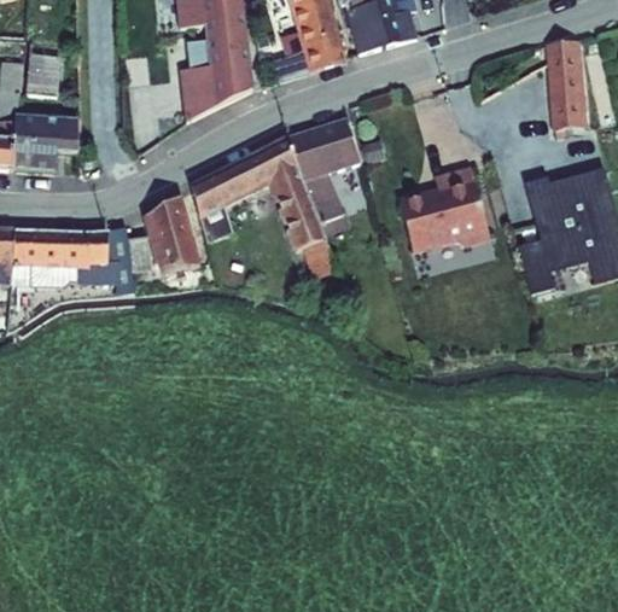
[(181,69),(187,121),(252,88),(242,0),(178,0),(181,27),(208,23),(210,39),(187,41),(191,68),(181,69)]
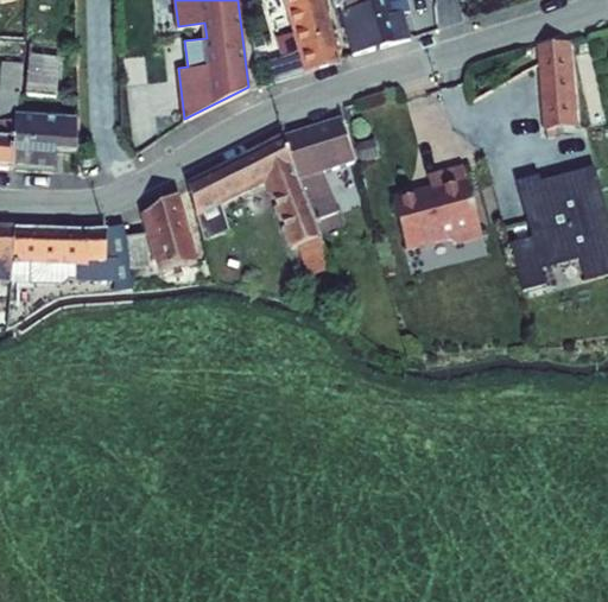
[(270,58),(276,78),(340,58),(323,0),(287,0),(297,29),(284,32),(289,49),(287,54),(270,58)]
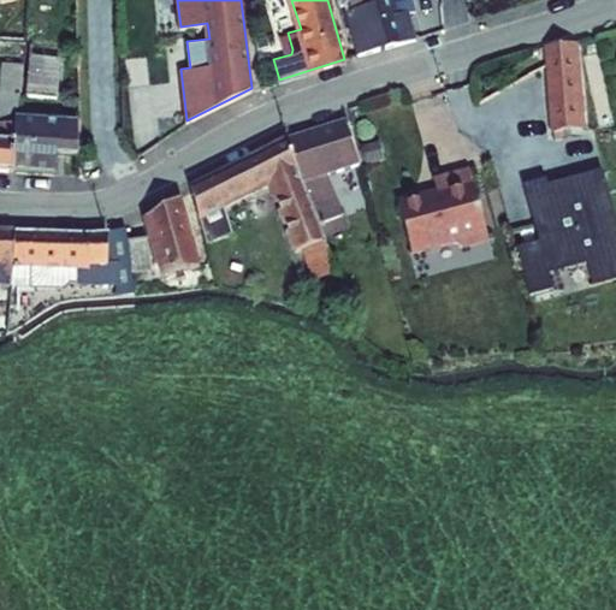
[(359,52),(416,35),(409,7),(397,11),(394,0),(339,0),(341,4),(345,3),(359,52)]
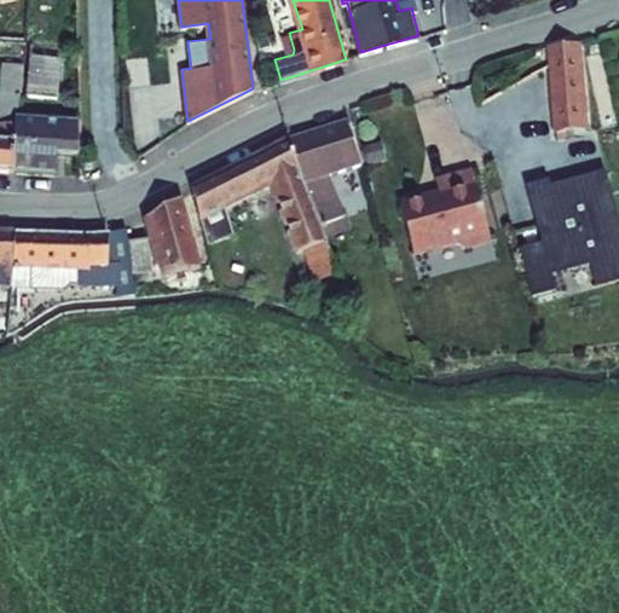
[(289,33),(283,35),(275,59),(293,55),(294,50),(289,33)]
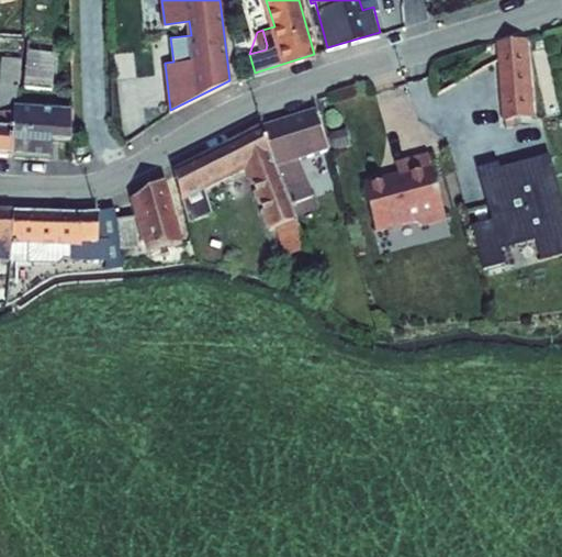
[(526,34),(499,37),(506,117),(531,114),(526,34)]
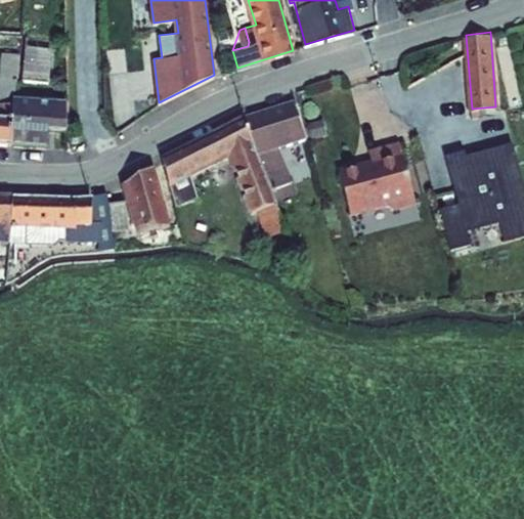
[(26,45),(24,79),(46,80),(48,47),(26,45)]
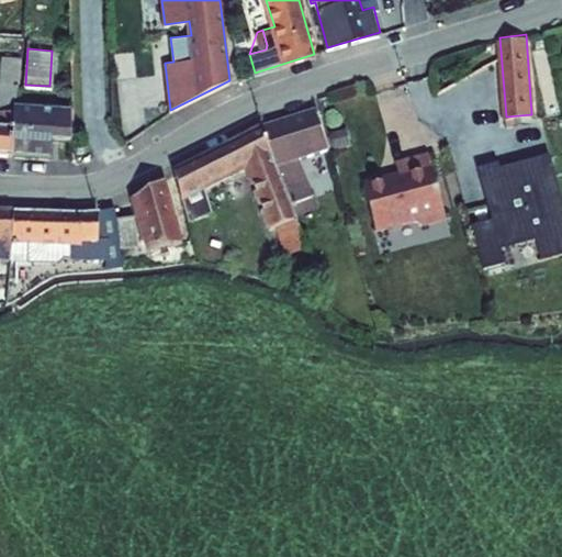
[(3,55),(0,103),(0,102),(0,152),(13,153),(18,103),(22,56),(3,55)]
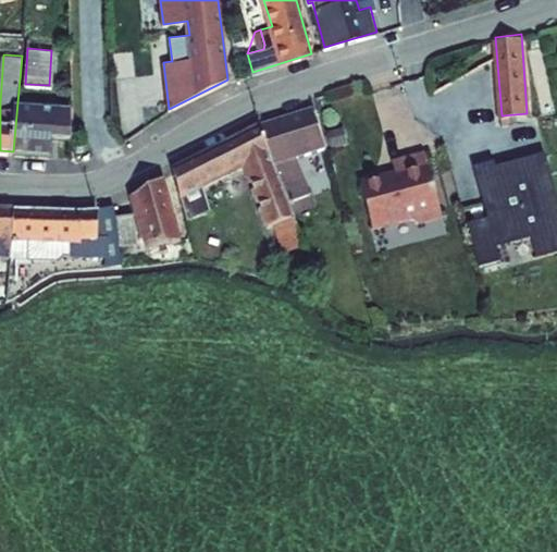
[(60,106),(17,102),(13,151),(51,154),(52,136),(59,136),(60,106)]
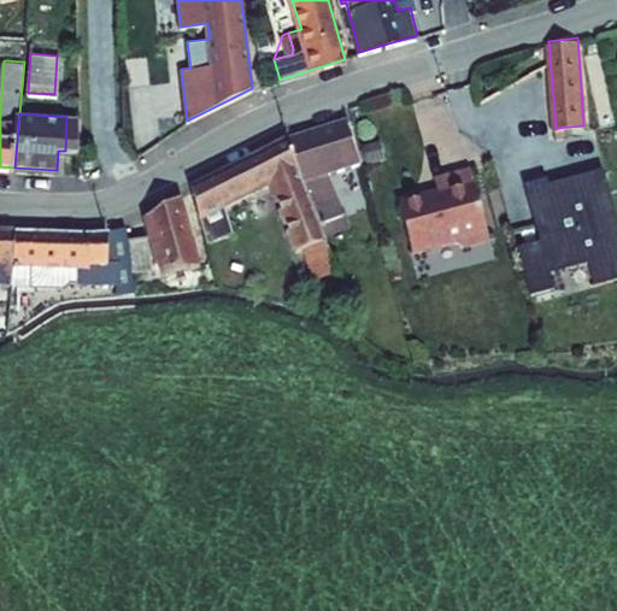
[(78,118),(66,117),(65,151),(80,152),(78,118)]
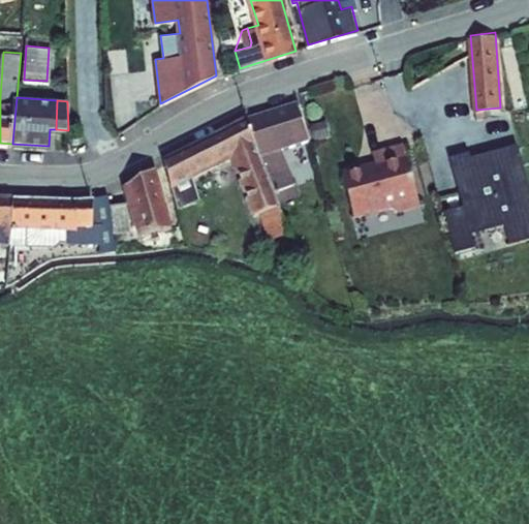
[(294,182),(280,147),(310,137),(298,101),(248,117),(260,153),(274,190),(291,183),(294,182)]
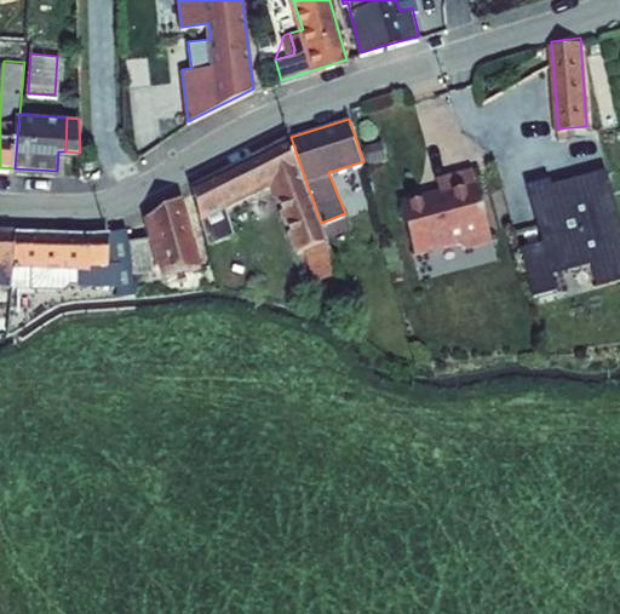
[(304,248),(314,271),(337,262),(326,234),(321,223),(305,179),(291,137),(216,176),(227,205),(273,182),(298,251),(304,248)]
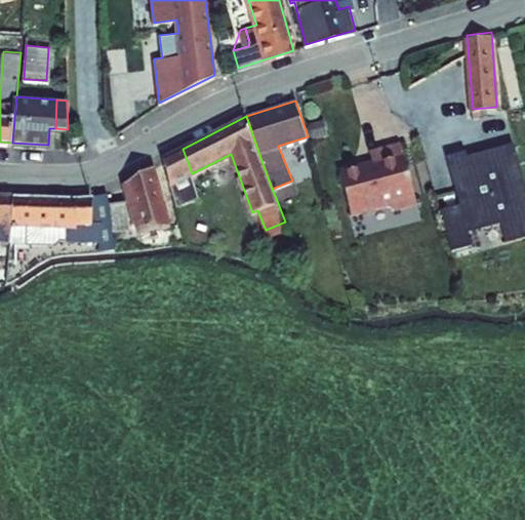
[(364,163),(339,169),(352,212),(387,203),(394,207),(417,201),(401,142),(370,150),(373,162),(365,164),(364,163)]
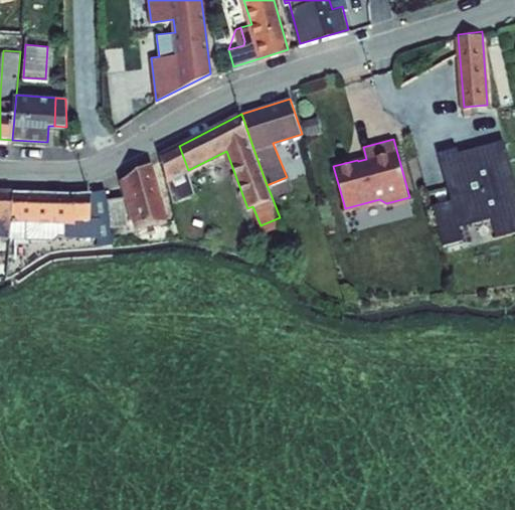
[(514,229),(514,181),(503,139),(473,147),(476,158),(461,163),(458,152),(457,147),(439,151),(459,224),(492,215),(497,234),(514,229)]
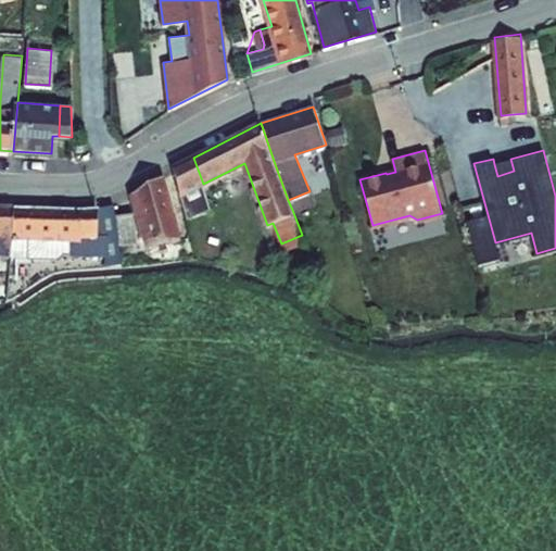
[(173,167),(188,218),(212,209),(203,184),(193,158),(173,167)]
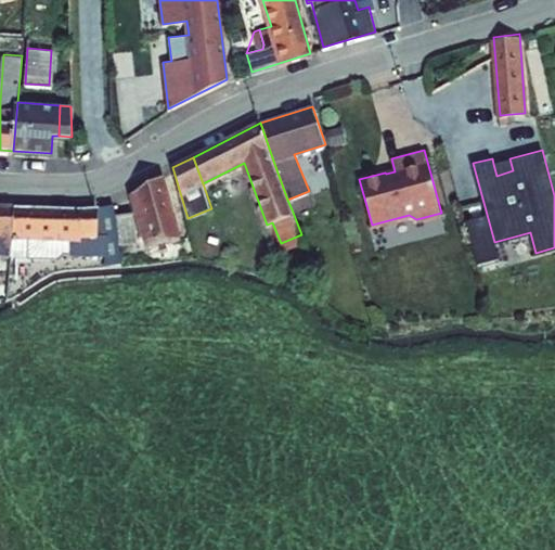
[(513,170),(510,158),(493,164),(497,176),(513,170)]
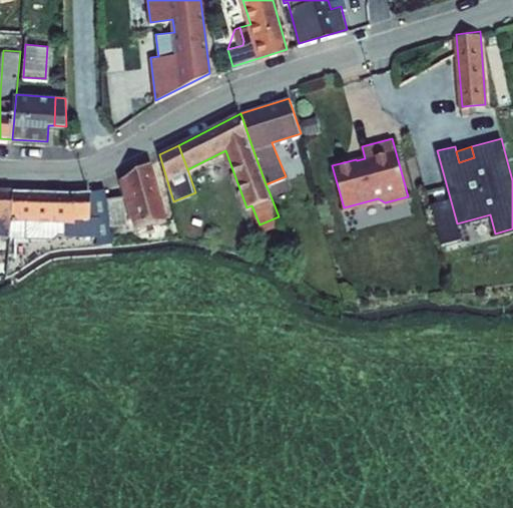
[(166,217),(150,160),(123,175),(138,225),(166,217)]
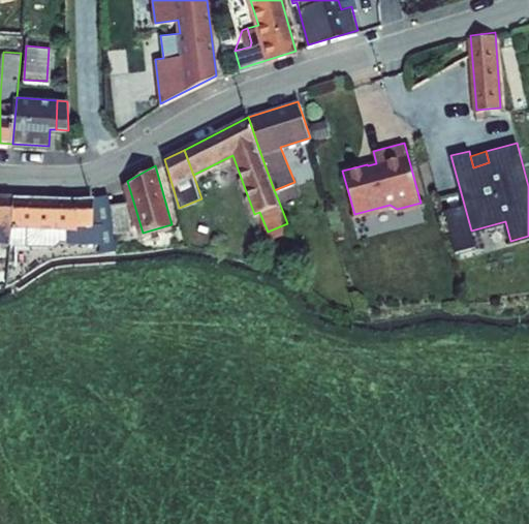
[(274,190),(278,199),(296,193),(291,183),(274,190)]
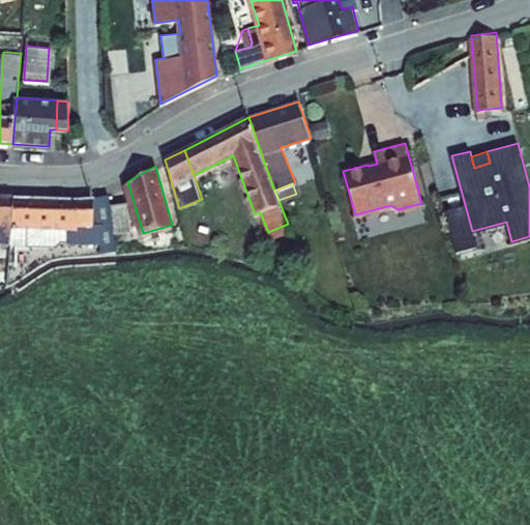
[(78,198),(12,196),(11,226),(28,226),(27,242),(54,244),(60,238),(67,239),(67,241),(100,241),(100,250),(116,249),(115,232),(111,203),(109,194),(78,198)]
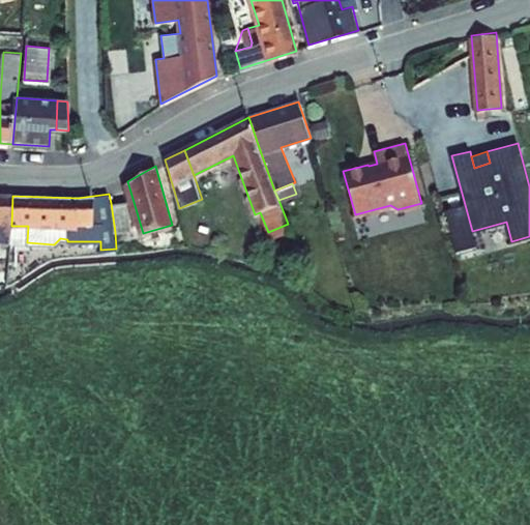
[(0,240),(10,241),(12,196),(0,195),(0,240)]
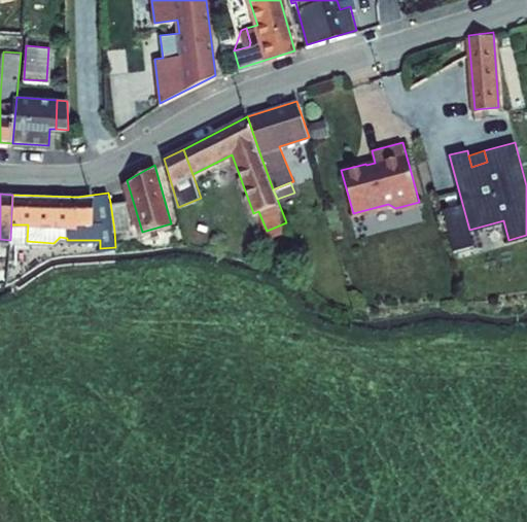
[(127,200),(110,202),(114,231),(130,229),(127,200)]
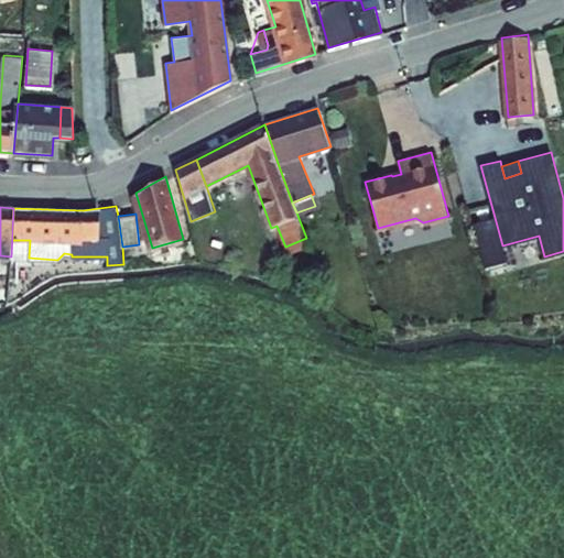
[(288,254),(310,245),(306,238),(285,247),(288,254)]
